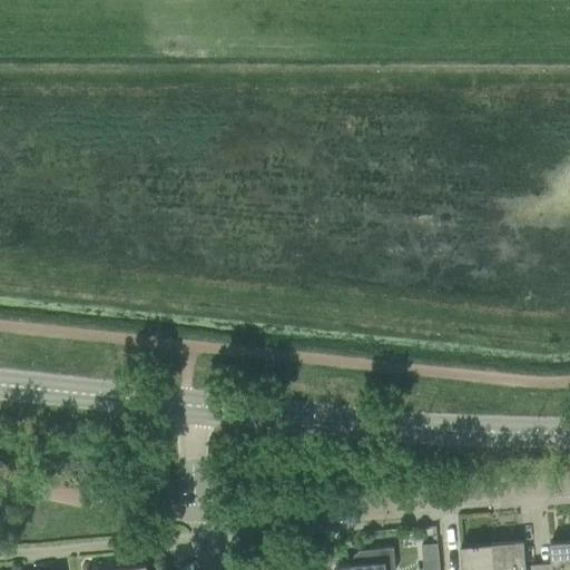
[(569,569),(569,541),(548,544),(550,569),(569,569)]
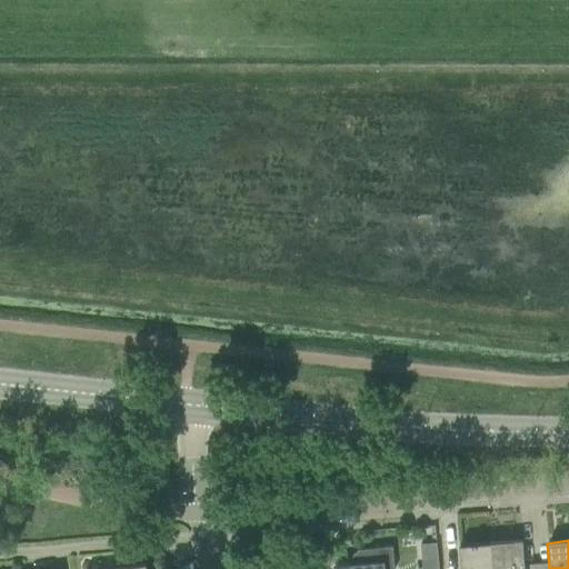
[(523,568),(522,541),(490,543),(492,568),(523,568)]
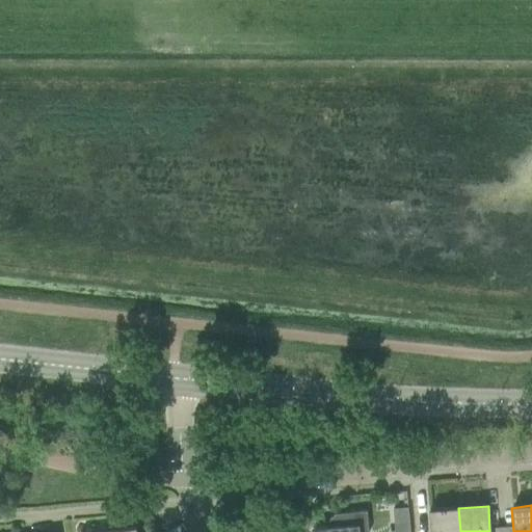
[(409,531),(409,528),(407,507),(393,509),(395,531),(409,531)]
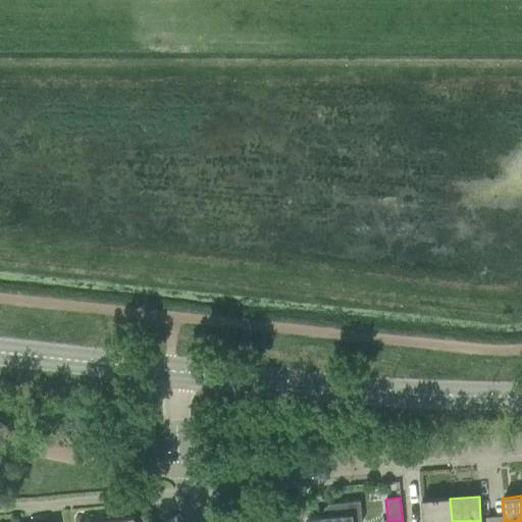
[(452,521),(450,499),(421,502),(422,521),(452,521)]
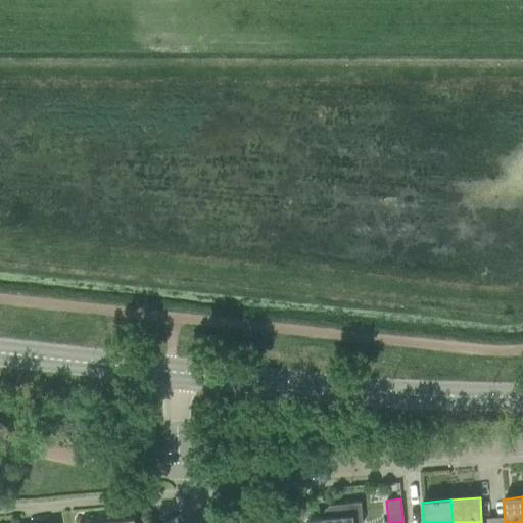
[(362,522),(360,503),(328,506),(329,518),(306,520),(305,522),(362,522)]
